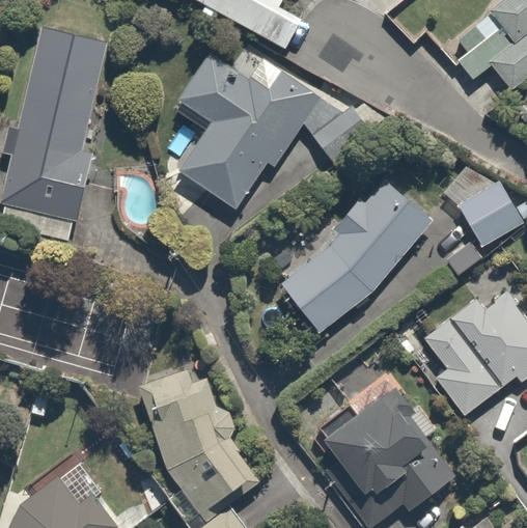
[(198,0),(273,44),(298,0),(198,0)]
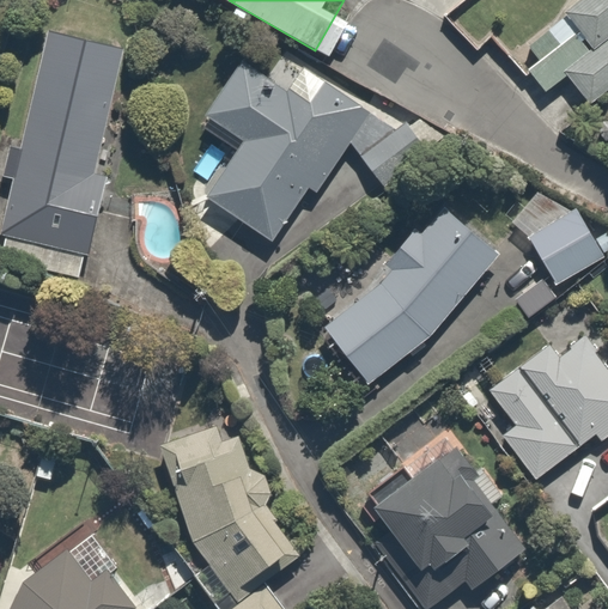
[(607,0),(585,0),(585,1),(517,59),(548,95),(565,80),(590,110),(607,95),(607,0)]
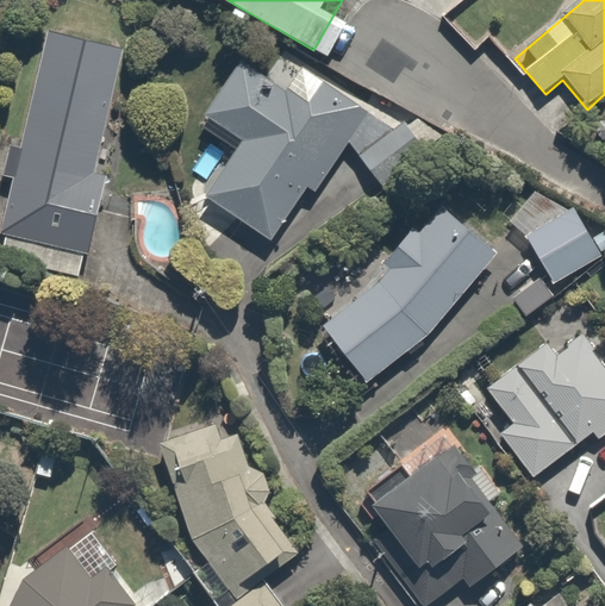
[(0,175),(12,179),(0,229),(0,230),(89,252),(108,175),(95,173),(125,49),(48,30),(19,149),(5,145),(0,166),(0,175)]
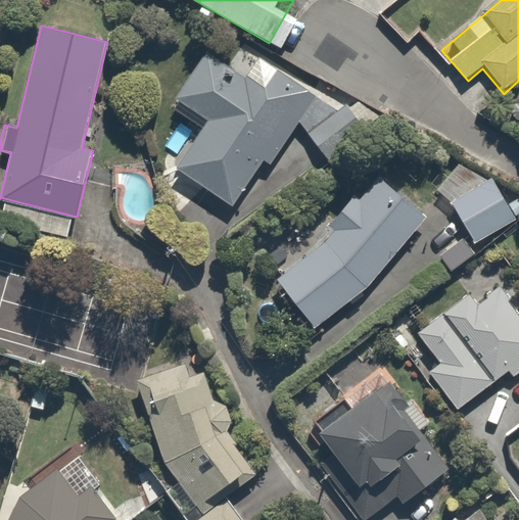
[(204,117),(173,163),(231,205),(296,113),(206,50),(174,96),(204,117)]
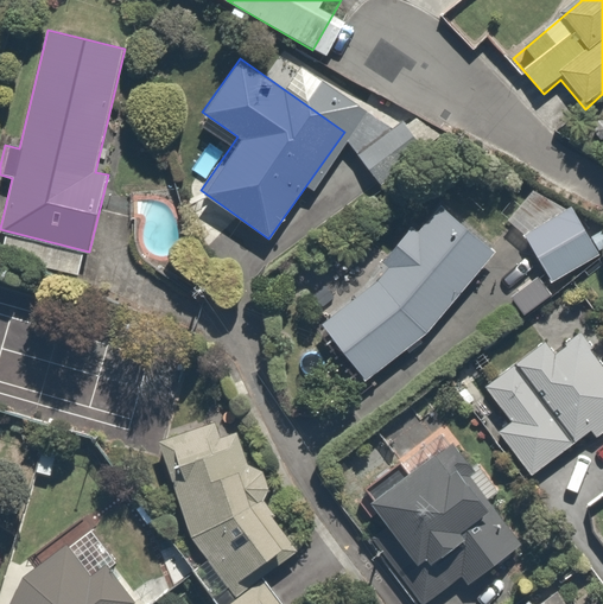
[(547,185),(507,217),(557,281),(597,250),(547,185)]
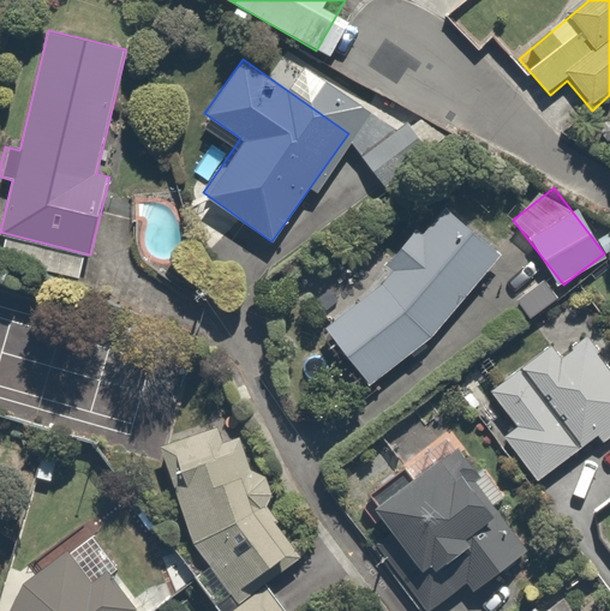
[(500,257),(452,210),(428,234),(419,225),(382,262),(390,270),(327,335),(369,383),(411,347),(418,354),(452,321),(444,313),(500,257)]
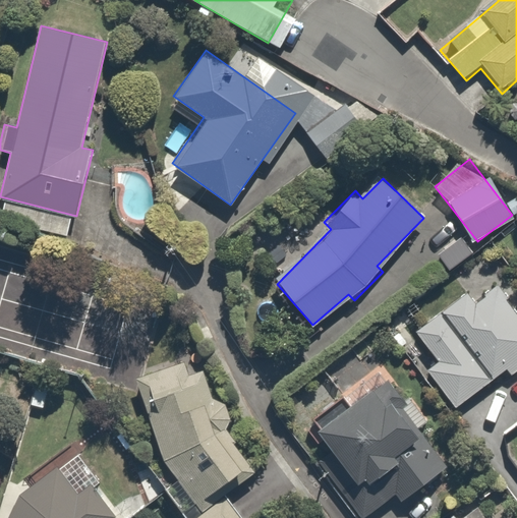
[(516,315),(486,277),(414,334),(435,359),(424,367),(457,408),(507,368),(514,379),(516,377),(516,315)]
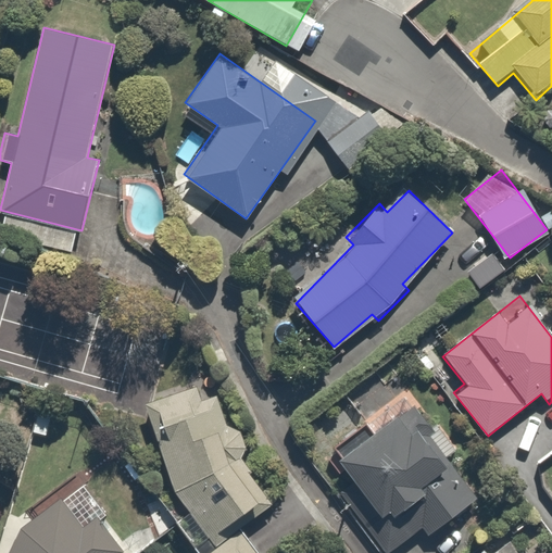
[(202,387),(150,405),(180,492),(196,514),(182,523),(204,552),(264,552),(247,529),(279,505),(255,475),(258,474),(246,461),(252,449),(247,432),(233,427),(222,397),(208,402),(202,387)]
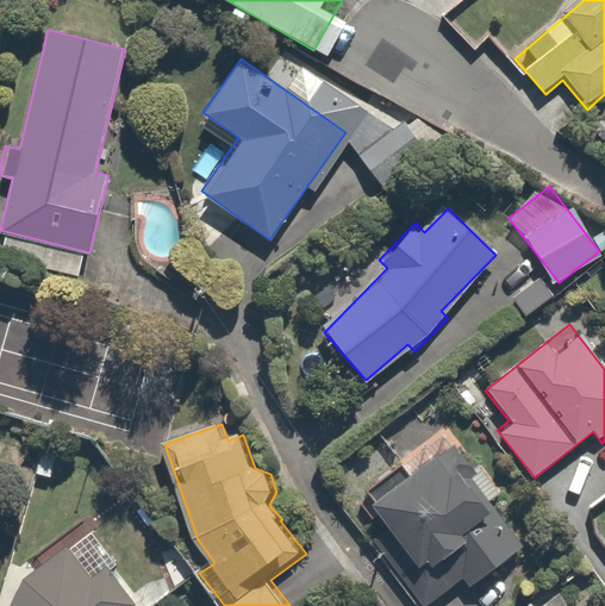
[(355,519),(417,605),(424,605),(462,578),(467,585),(522,544),(451,449),(355,519)]
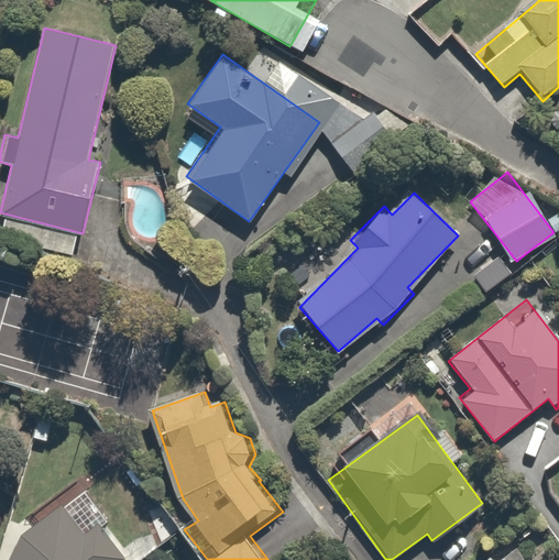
[(112,559),(121,553),(68,496),(4,559),(112,559)]
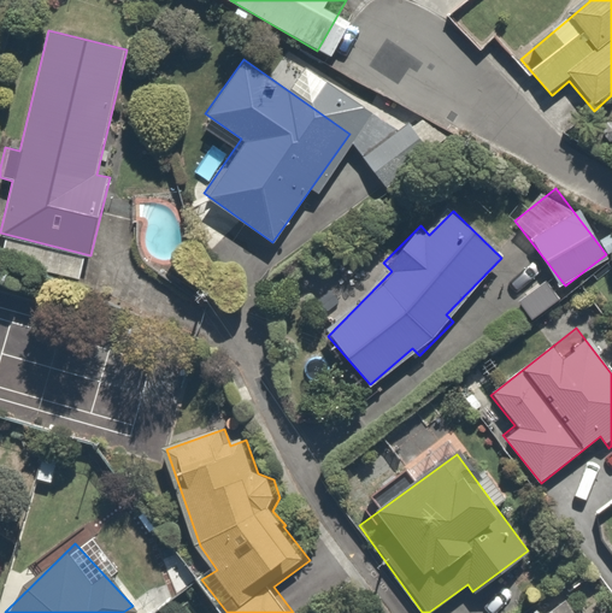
[(552,612),(545,602),(530,612),(552,612)]
